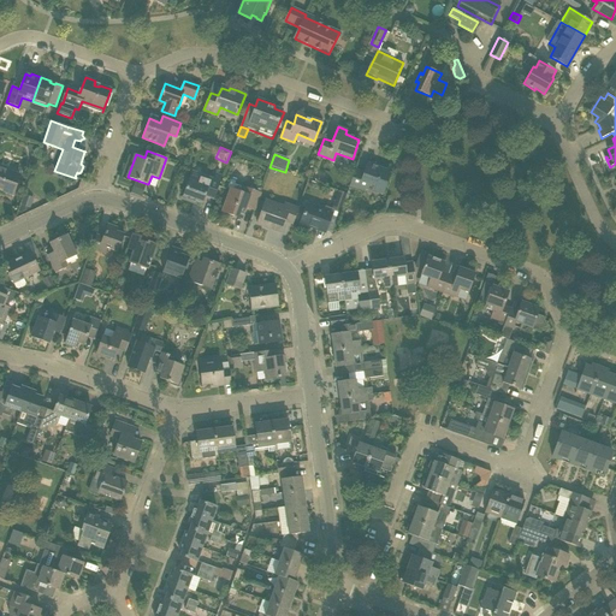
[(365,173),(355,170),(349,187),(365,191),(367,184),(384,190),(381,194),(383,194),(391,172),(368,164),(365,173)]
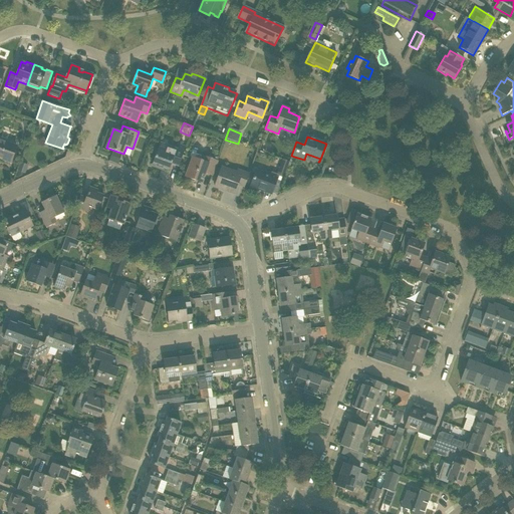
[(17,147),(0,140),(0,158),(11,163),(17,147)]
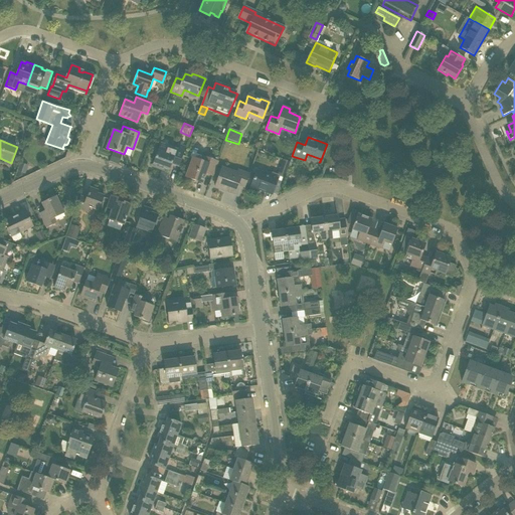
[(173,161),(180,163),(186,147),(180,145),(179,149),(161,143),(152,166),(164,170),(164,169),(169,171),(173,161)]
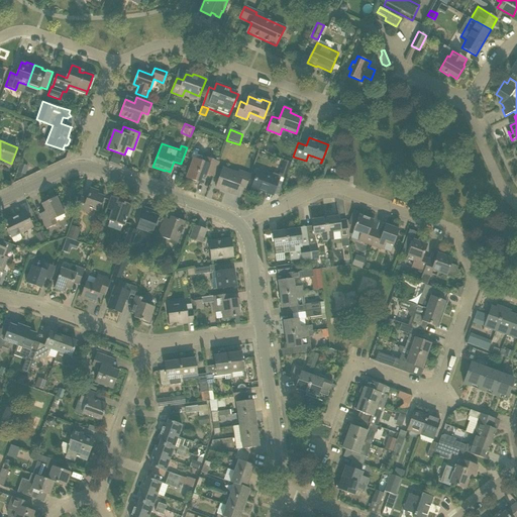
[(118,165),(121,156),(114,152),(110,162),(118,165)]
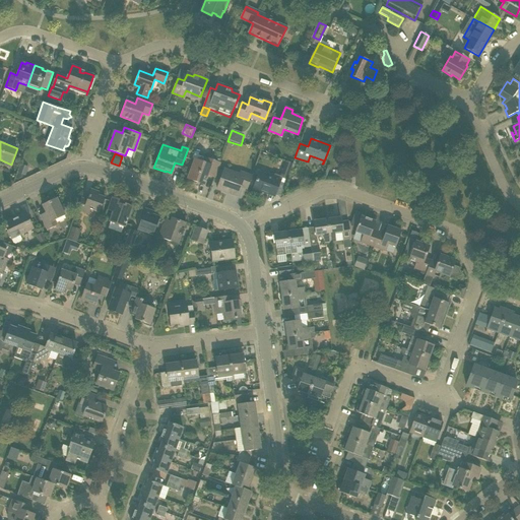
[(205,157),(203,163),(195,159),(188,179),(204,185),(208,175),(214,177),(219,163),(205,157)]
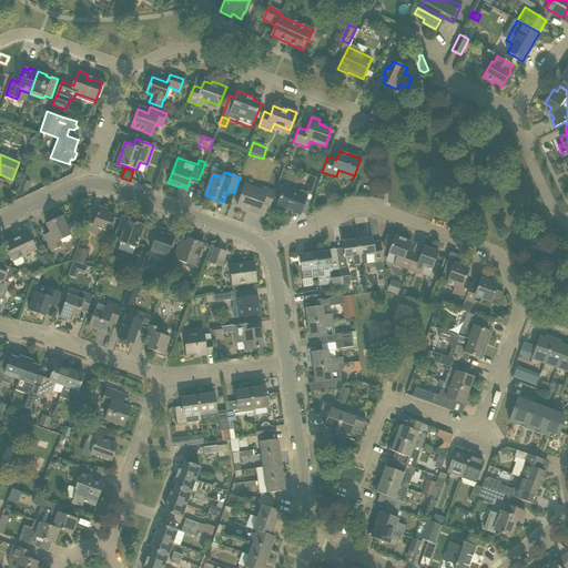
[(312,176),(306,194),(314,196),(320,180),(312,176)]
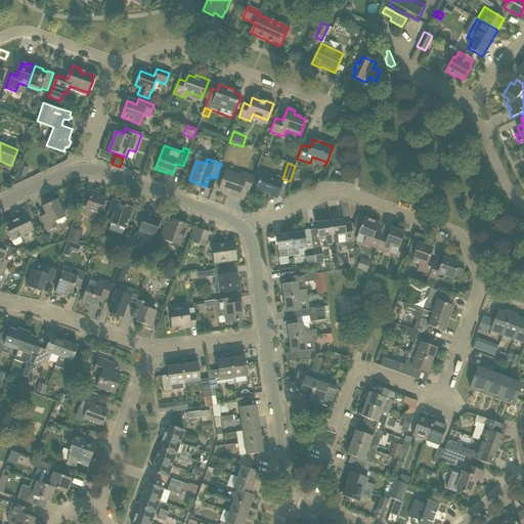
[(249,190),(252,181),(254,177),(243,173),(242,175),(226,169),(219,190),(228,194),(229,192),(235,194),(234,197),(238,198),(242,188),(249,190)]
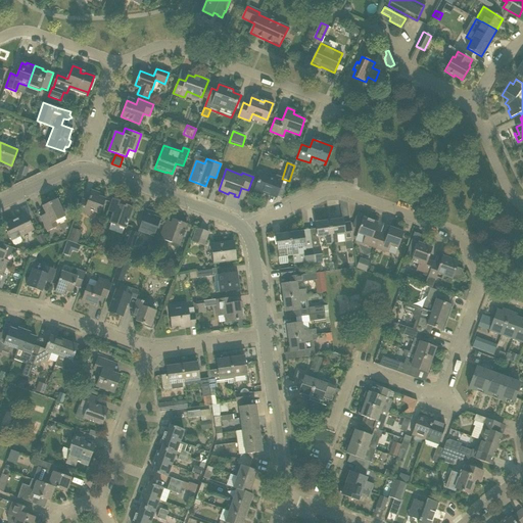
[(276,197),(281,183),(282,180),(262,173),(259,179),(253,177),(251,181),(257,183),(254,190),(264,193),(264,192),(276,196),(275,197),(276,197)]
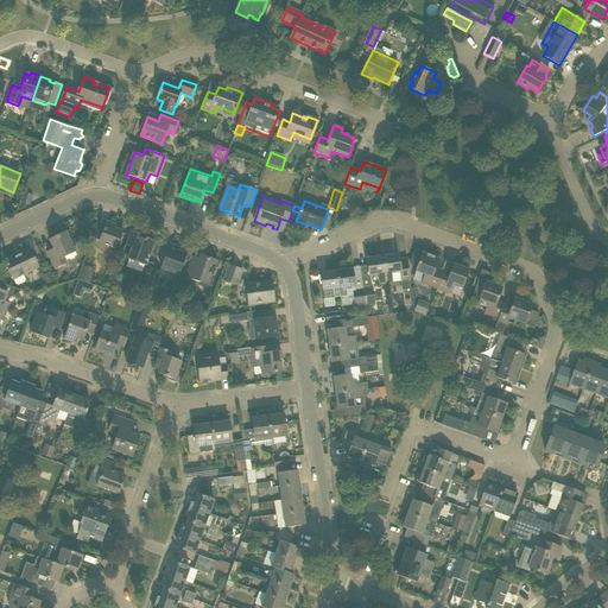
[(116,248),(122,232),(115,228),(116,225),(106,221),(101,234),(95,232),(90,246),(103,251),(106,245),(116,248)]
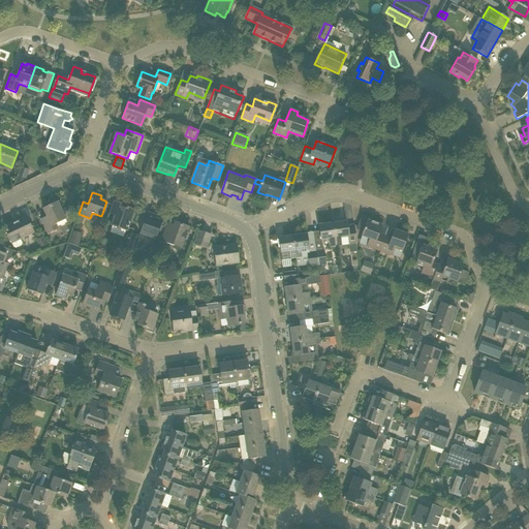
[(127,231),(134,210),(127,207),(126,209),(121,207),(122,203),(114,200),(109,214),(115,216),(112,225),(127,231)]
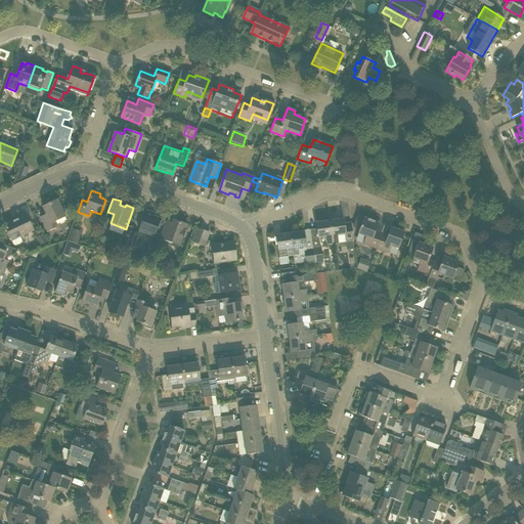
[(66,218),(57,200),(42,207),(47,217),(42,219),(47,231),(57,227),(55,222),(66,218)]
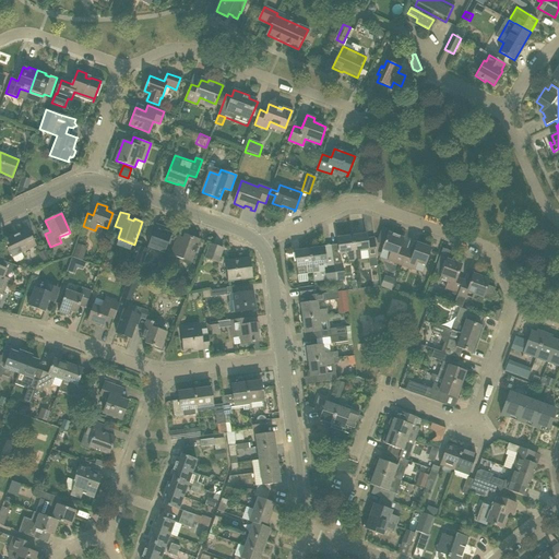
[(165,227),(156,224),(149,247),(165,253),(171,234),(164,230),(165,227)]
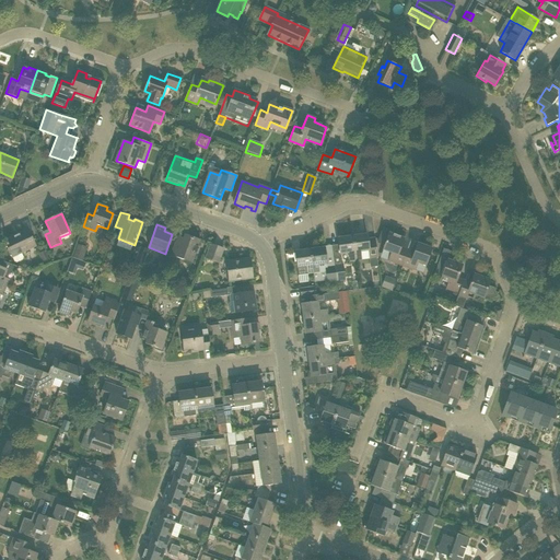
[(383,229),(380,238),(377,243),(384,246),(383,251),(392,254),(388,261),(401,266),(407,252),(400,249),(404,238),(396,235),(397,233),(383,229)]
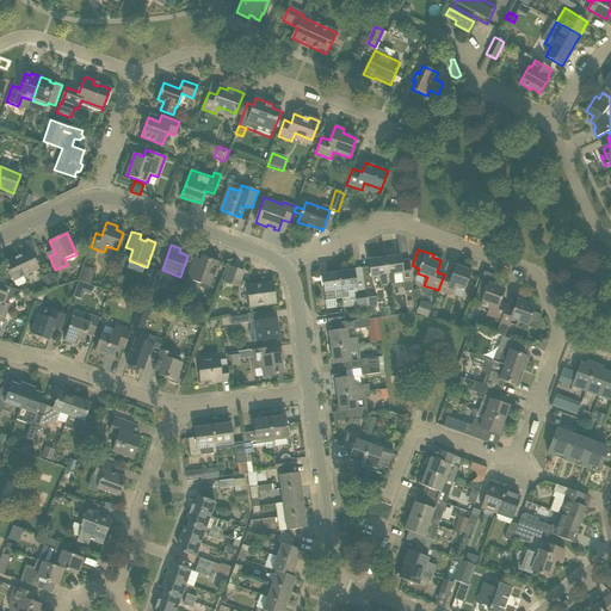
[(38,269),(30,251),(5,263),(13,281),(16,285),(18,287),(24,284),(25,281),(23,276),(38,269)]
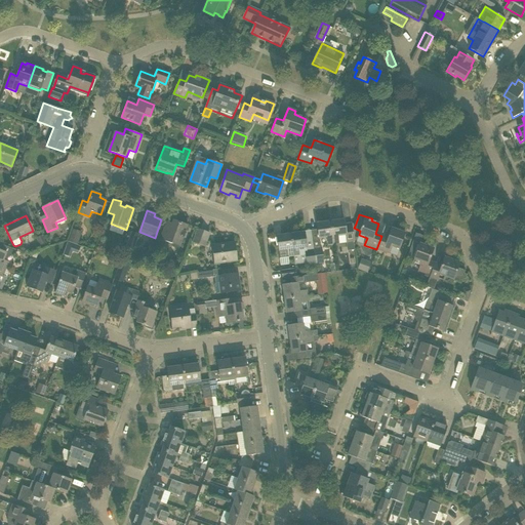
[(354,242),(353,234),(352,224),(345,225),(345,219),(330,221),(333,244),(338,243),(337,236),(345,235),(347,243),(348,251),(355,250),(354,242)]
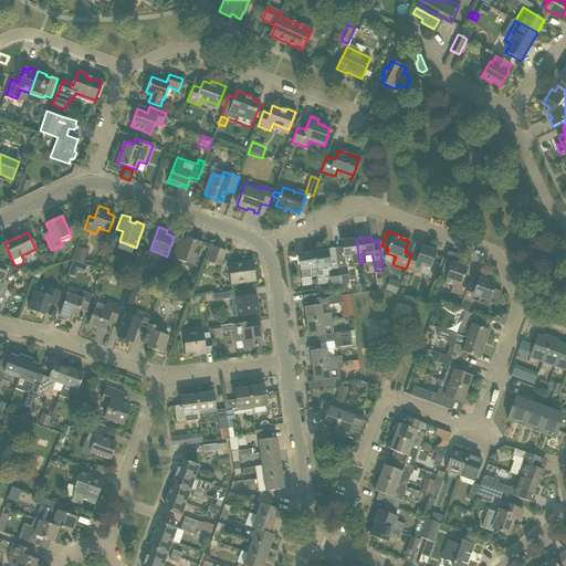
[(194,268),(195,265),(202,243),(186,238),(184,245),(177,243),(171,258),(186,263),(185,264),(186,266),(191,269),(194,268)]
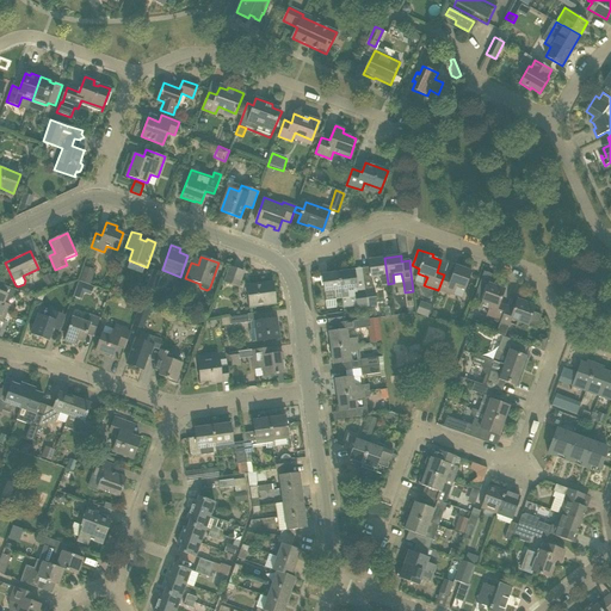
[(369,260),(370,277),(371,277),(380,276),(381,285),(388,284),(384,258),(369,260)]
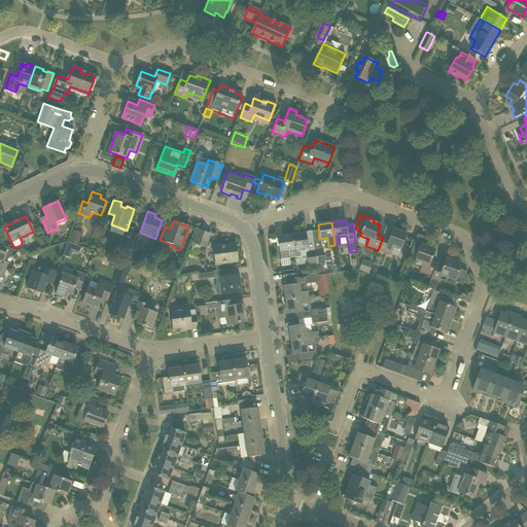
[(401,250),(407,234),(393,229),(389,239),(383,237),(378,250),(391,255),(393,248),(401,250)]
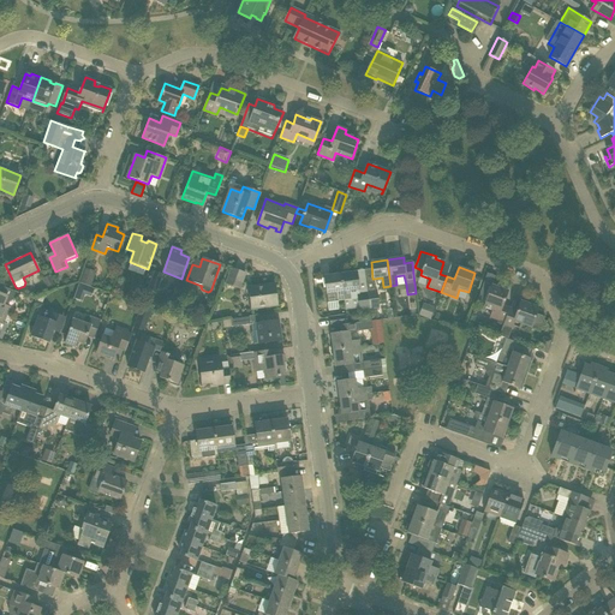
[(96,272),(85,268),(81,282),(91,286),(96,272)]
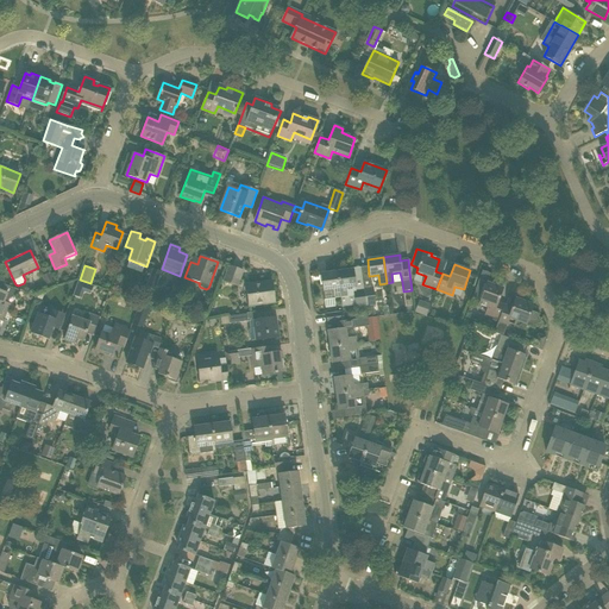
[(243,271),(230,267),(224,281),(237,286),(243,271)]
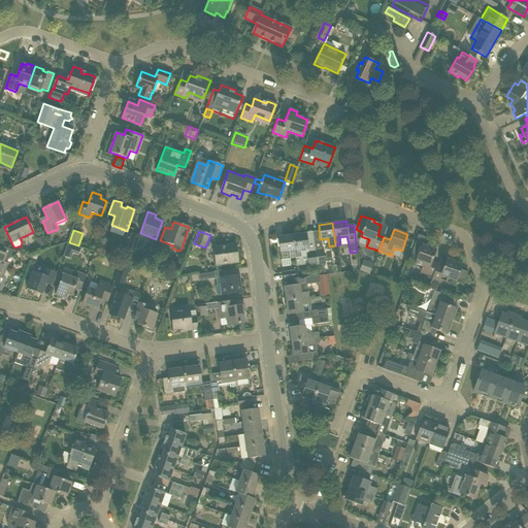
[(134,251),(140,235),(132,233),(127,249),(134,251)]
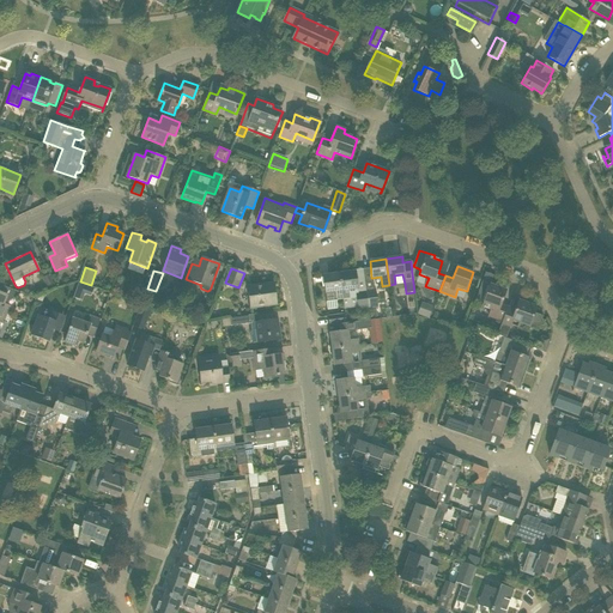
[(356,272),(339,274),(343,299),(356,298),(358,310),(368,309),(364,279),(357,280),(356,272)]
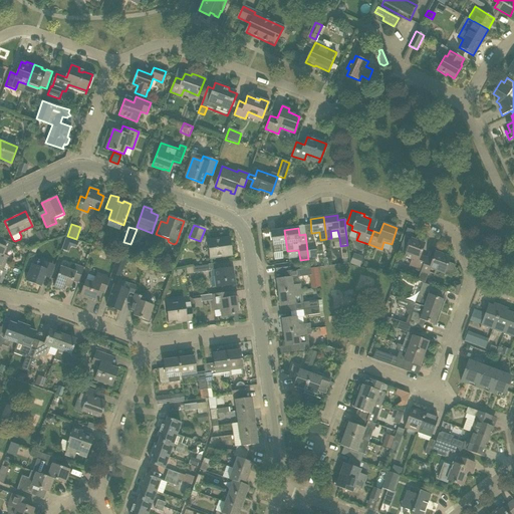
[(274,253),(287,251),(284,230),(271,231),(274,253)]
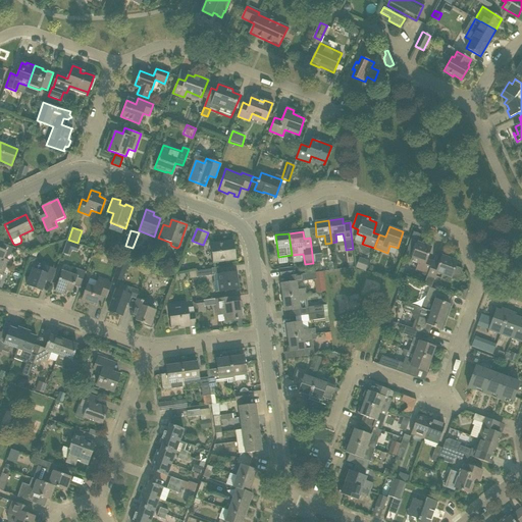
[(316,237),(310,238),(313,263),(314,272),(318,272),(319,272),(318,263),(322,262),(320,247),(318,247),(317,237),(316,237)]
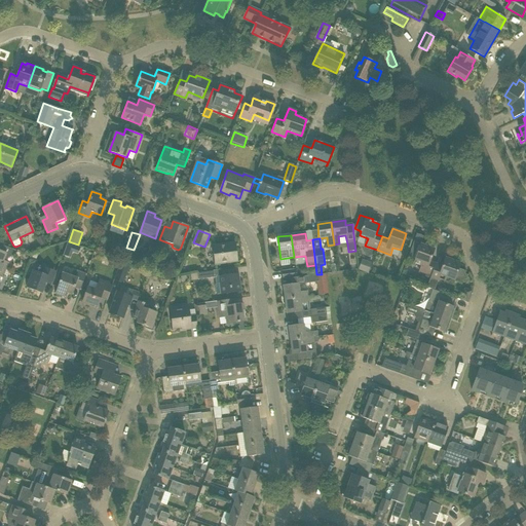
[(215,264),(237,261),(235,242),(213,246),(215,264)]
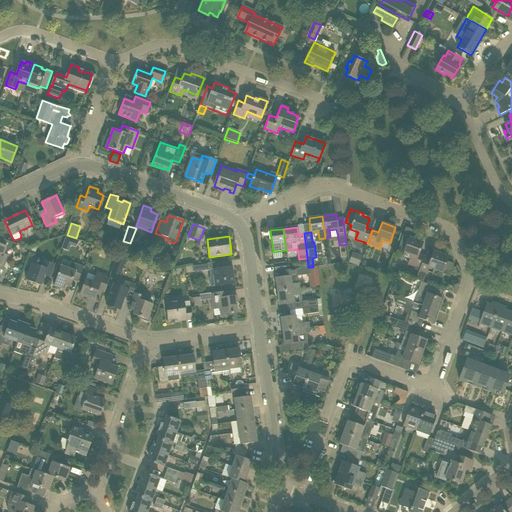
[(409,238),(408,242),(404,254),(403,256),(410,258),(408,264),(419,269),(424,256),(418,254),(422,243),(409,238)]
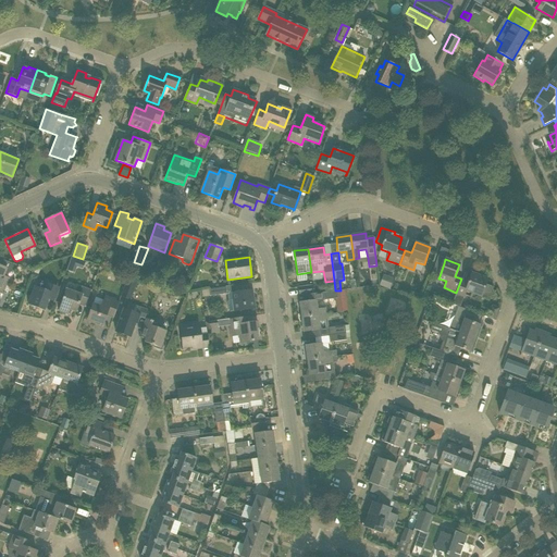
[(84,280),(89,282),(93,269),(87,268),(84,280)]
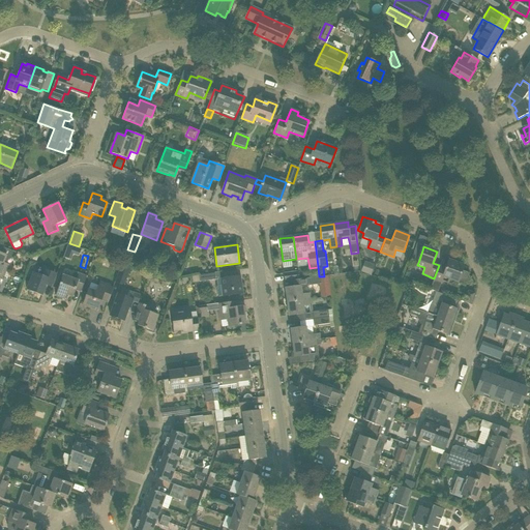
[(121,263),(112,260),(110,266),(119,269),(121,263)]
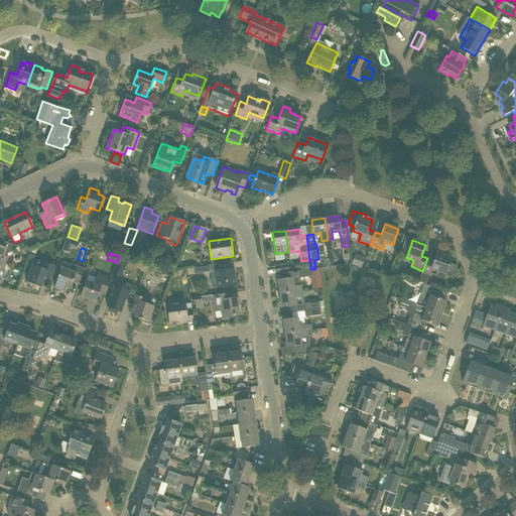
[(427,258),(422,271),(421,273),(422,273),(419,282),(424,284),(426,285),(429,276),(435,278),(438,271),(452,276),(459,273),(455,265),(449,263),(452,259),(436,253),(434,261),(427,258)]
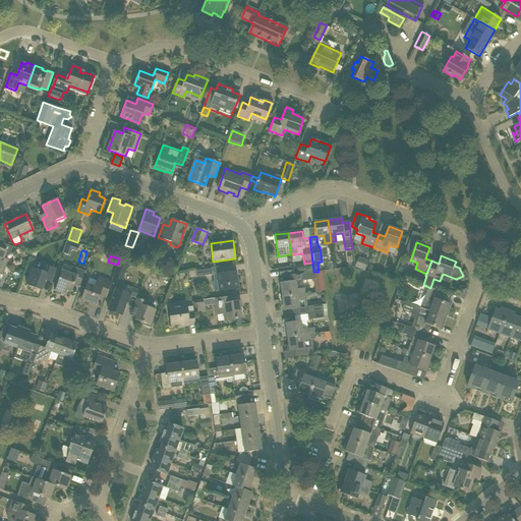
[(355,267),(365,269),(367,258),(357,256),(355,267)]
